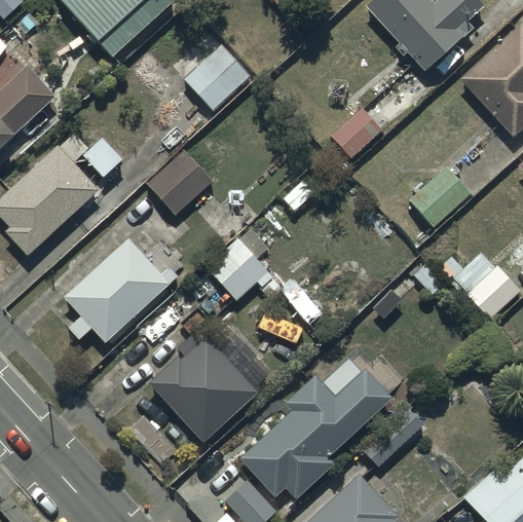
[(21,0),(0,0),(0,15),(7,24),(26,5),(21,0)]
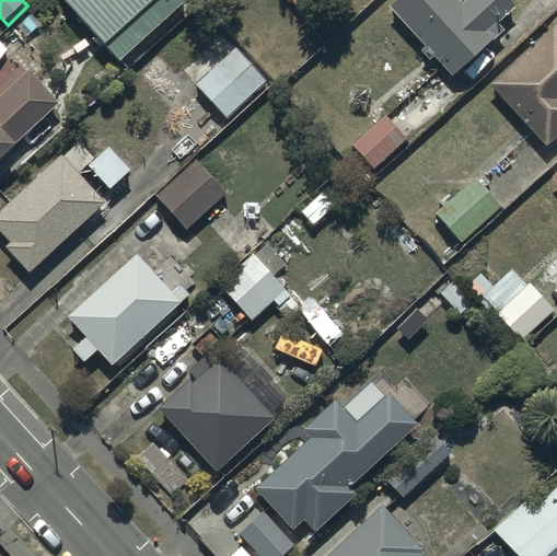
[(66,0),(119,59),(184,1),(183,0),(66,0)]
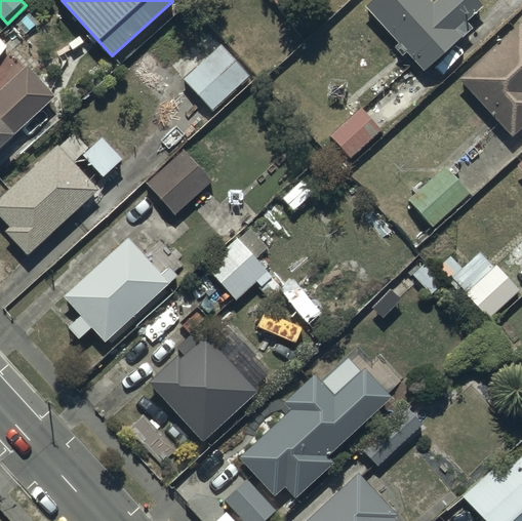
[(371,0),(366,5),(424,71),(472,30),(465,22),(482,6),(477,0),(437,0),(433,3),(430,0),(371,0)]
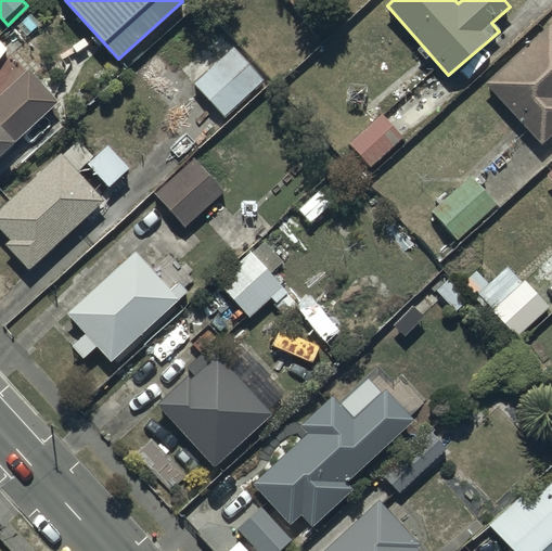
[(487,82),(541,144),(551,135),(551,26),(487,82)]
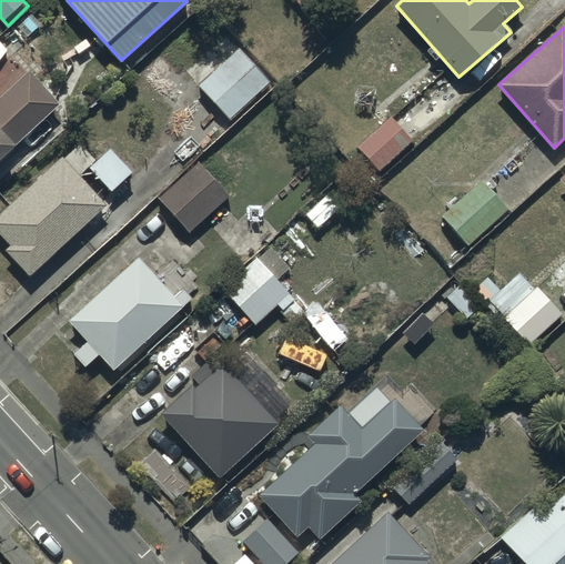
[(242,53),(201,90),(234,126),(274,88),(242,53)]
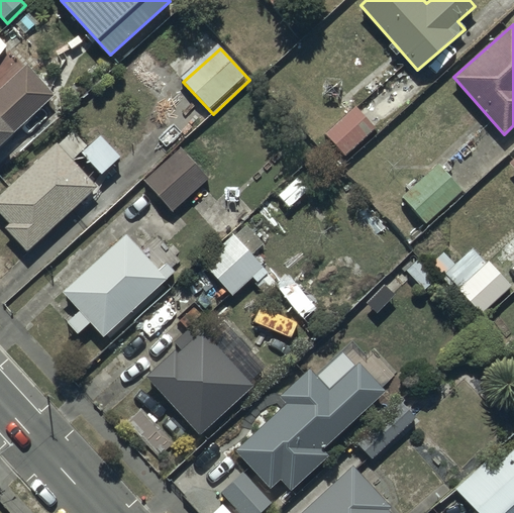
[(0,140),(13,129),(14,131),(56,93),(29,65),(0,91),(0,140)]
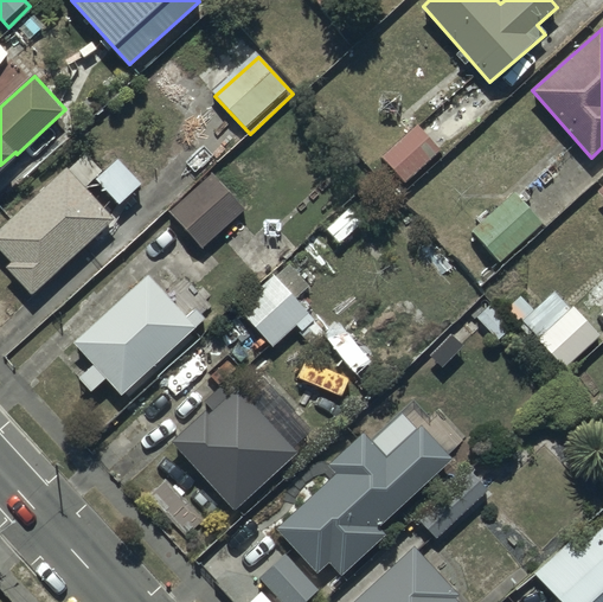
[(383,158),(405,184),(441,152),(419,127),(383,158)]
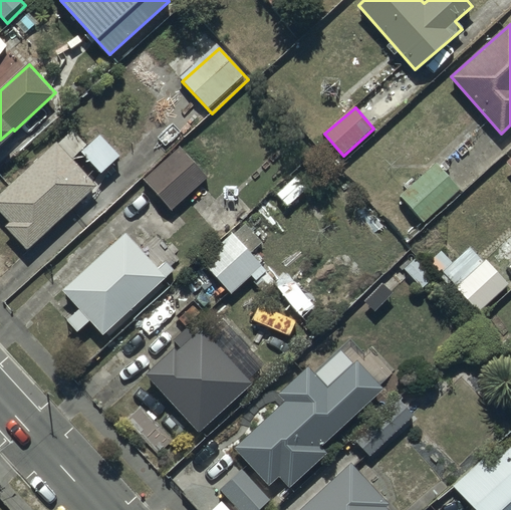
[(73,130),(59,143),(57,141),(0,195),(0,211),(11,223),(6,227),(27,250),(97,184),(73,158),(87,145),(73,130)]
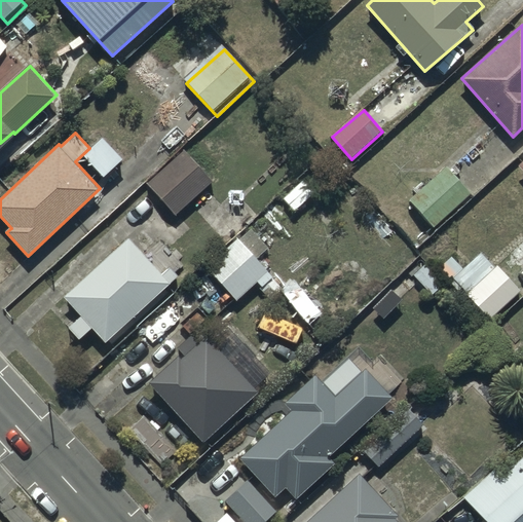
[(85,156),(105,176),(123,157),(104,138),(85,156)]
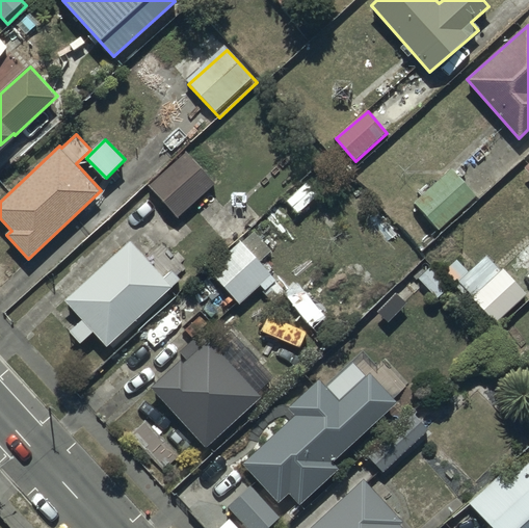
[(187,154),(149,187),(176,218),(214,185),(187,154)]
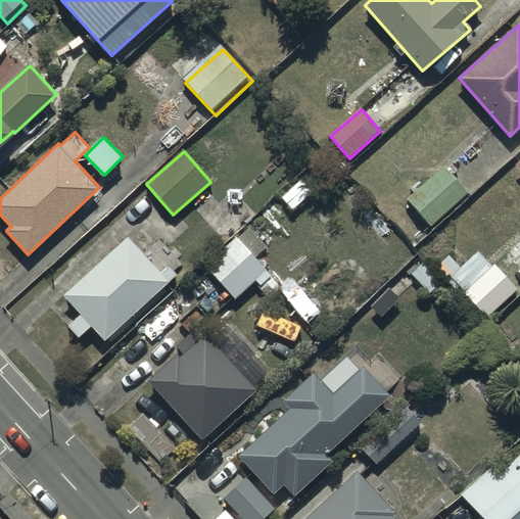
[(407,199),(431,227),(468,193),(443,166),(407,199)]
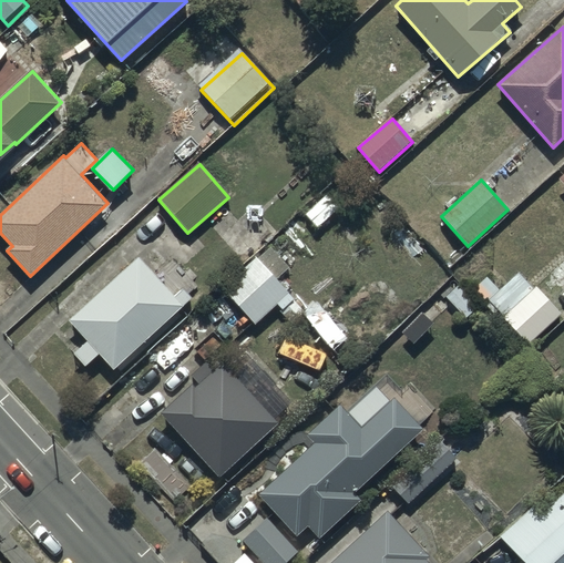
[(318,229),(338,210),(325,195),(304,215),(318,229)]
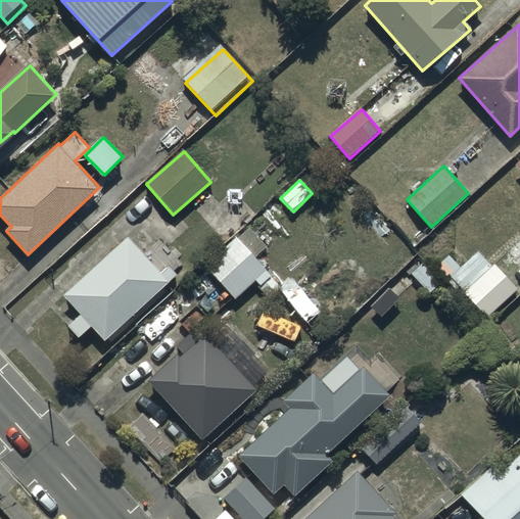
[(249,229),(238,240),(236,237),(204,267),(235,299),(255,281),(261,286),(272,276),(255,258),(267,248),(249,229)]
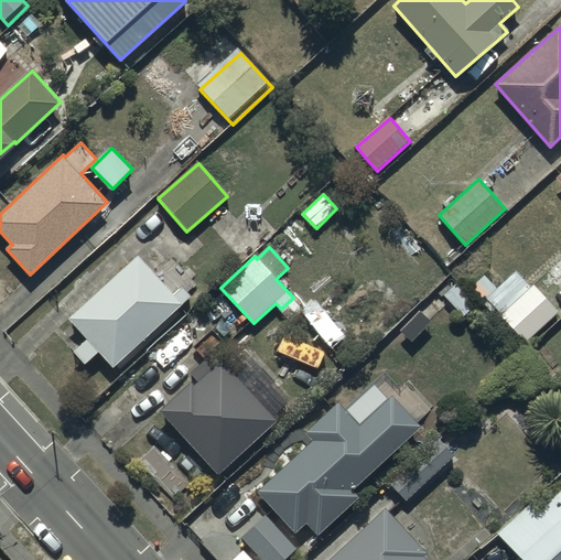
[(138,255),(68,319),(88,340),(73,353),(84,364),(98,352),(112,367),(191,295),(182,286),(173,293),(138,255)]
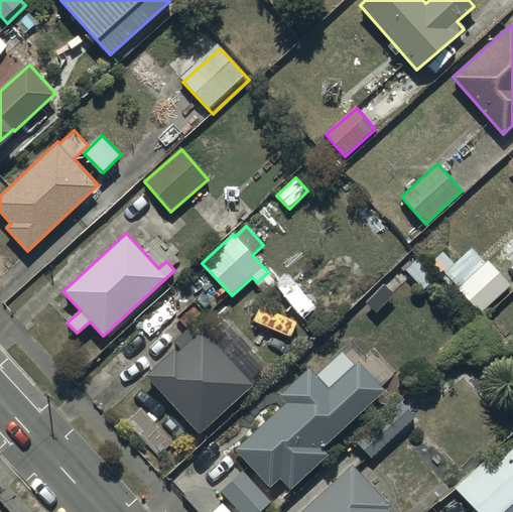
[(444,274),(480,312),(510,284),(488,261),(487,262),(473,248),(444,274)]
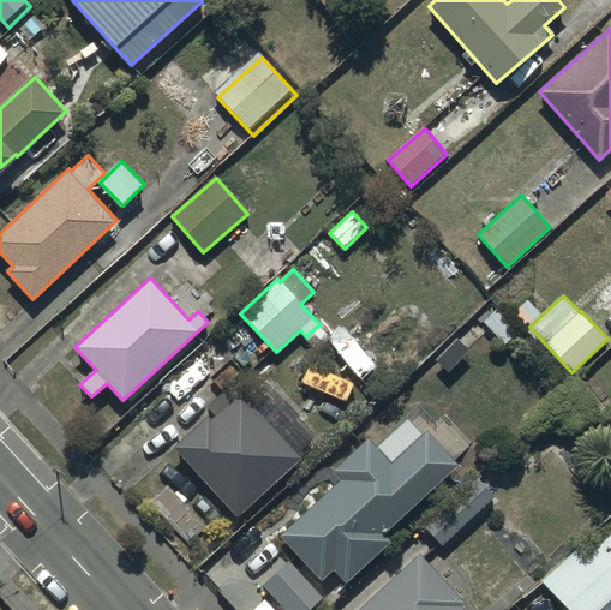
[(329,341),(363,383),(378,370),(345,329),(335,336),(325,323),(306,339),(316,352),(329,341)]
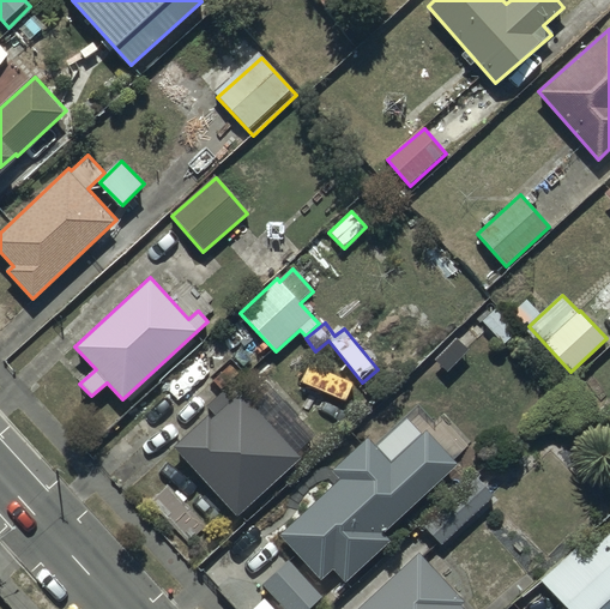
[(310,363),(301,383),(344,403),(352,384),(336,375),(339,368),(326,362),(322,369),(310,363)]
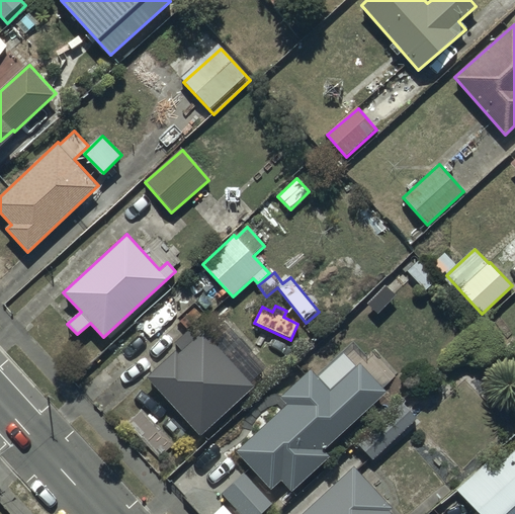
[(174,351),(147,377),(205,436),(227,415),(225,413),(254,383),(202,331),(177,355),(174,351)]
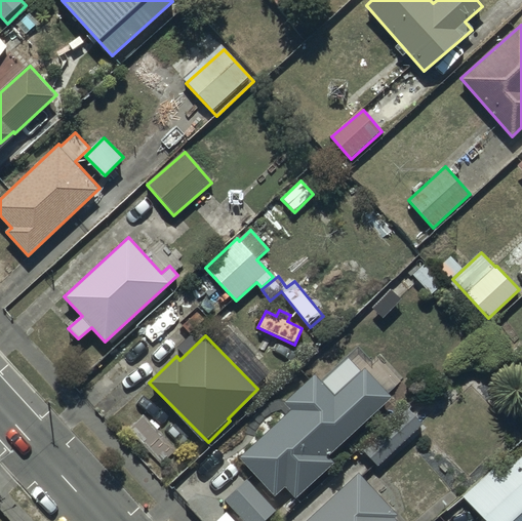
[(239,457),(275,495),(284,486),(295,498),(334,463),(328,455),(391,397),(364,368),(334,395),(315,373),(284,401),(291,408),(239,457)]
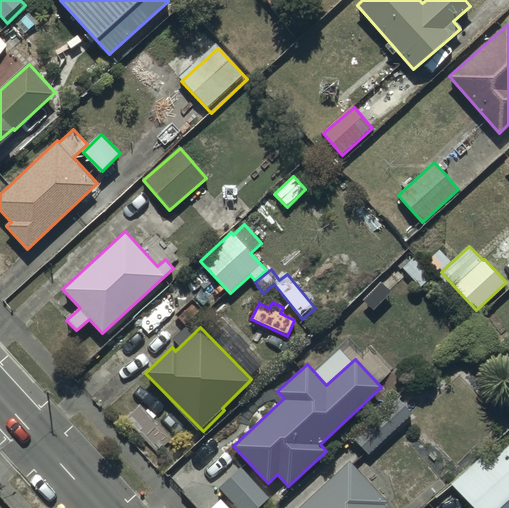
[(353,438),(369,455),(412,414),(397,397),(353,438)]
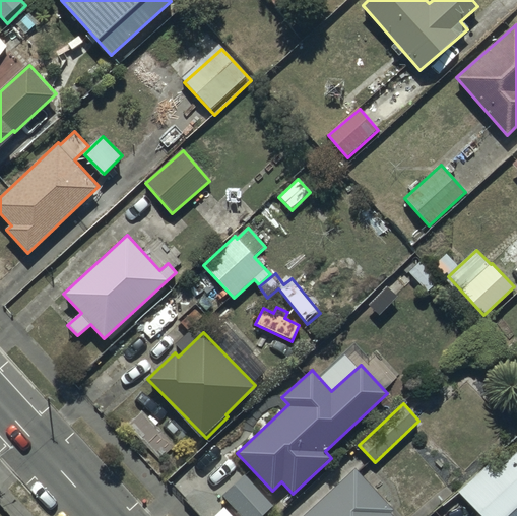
[(458,492),(479,515),(516,515),(516,441),(515,440),(458,492)]
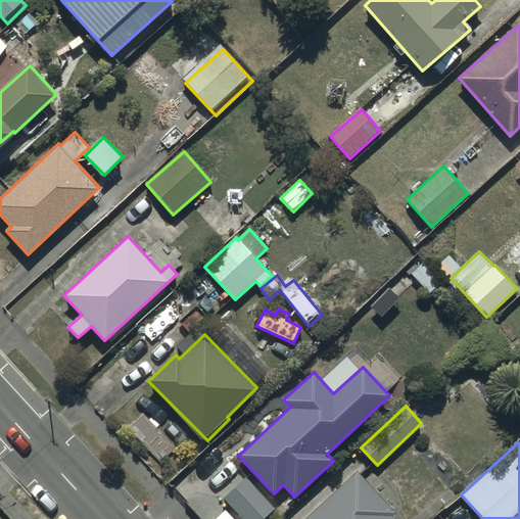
[(394,518),(392,516),(396,513),(357,470),(303,518),(394,518)]
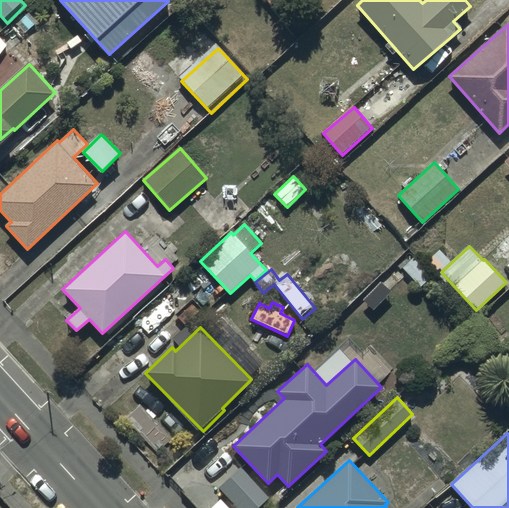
[(240,467),(219,486),(239,507),(259,507),(270,498),(240,467)]
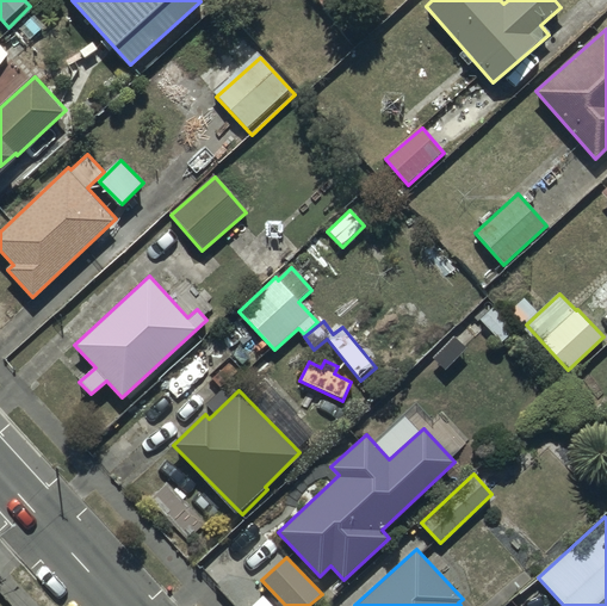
All buildings are outlined.
